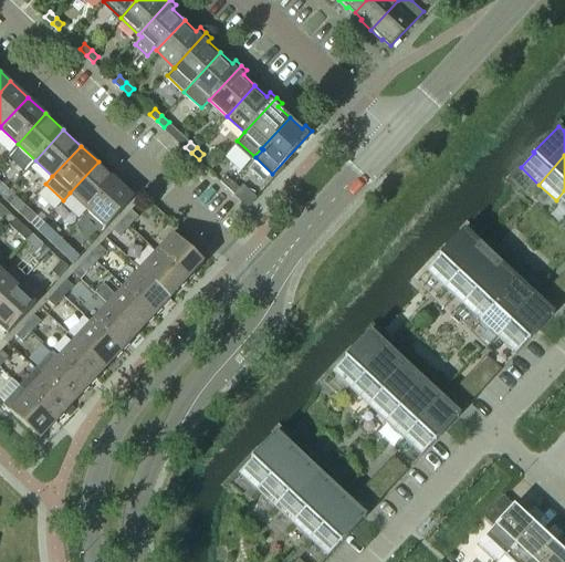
[(87,209),(116,178),(98,162),(70,193),(87,209)]
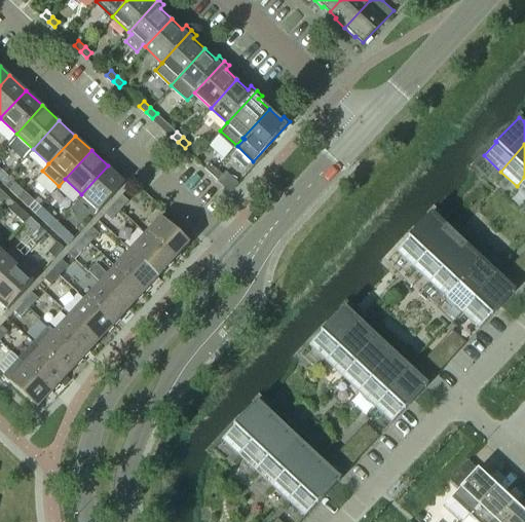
[(216,168),(209,161),(204,166),(211,173),(216,168)]
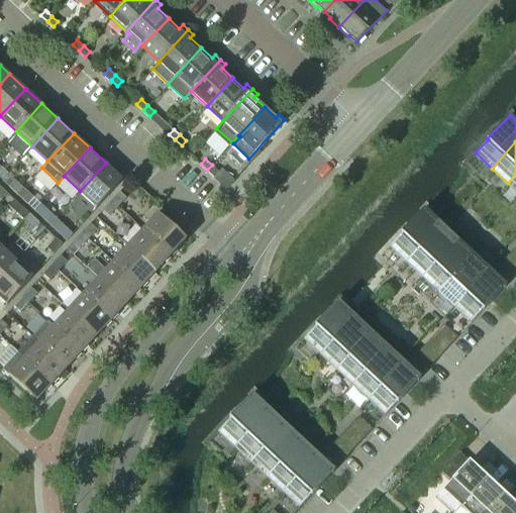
[(97,206),(122,178),(106,163),(80,191),(97,206)]
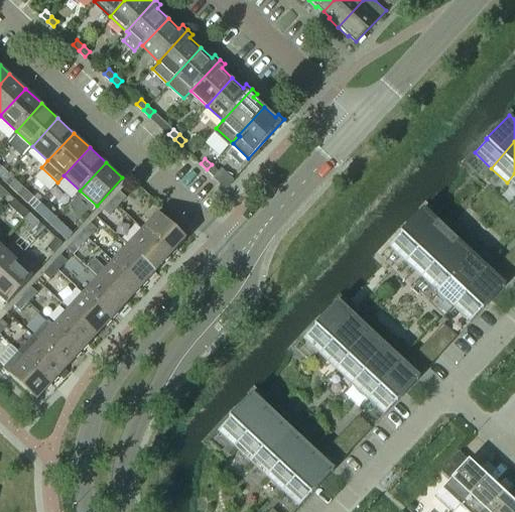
[(213,175),(218,170),(212,164),(207,169),(213,175)]
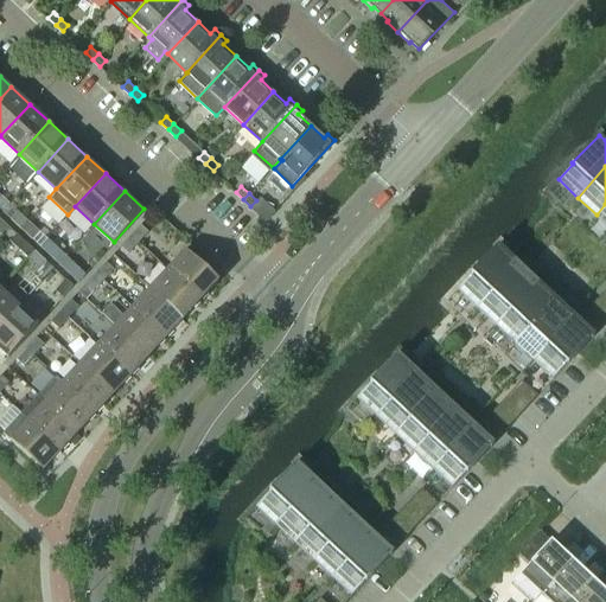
[(29,219),(18,209),(11,217),(21,226),(29,219)]
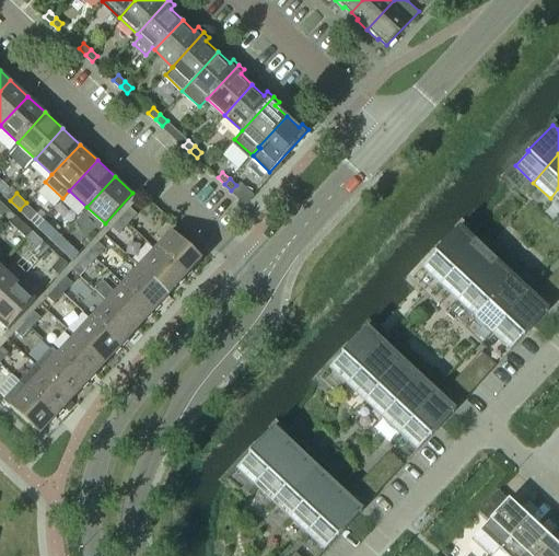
[(30,219),(36,211),(26,203),(20,209),(30,219)]
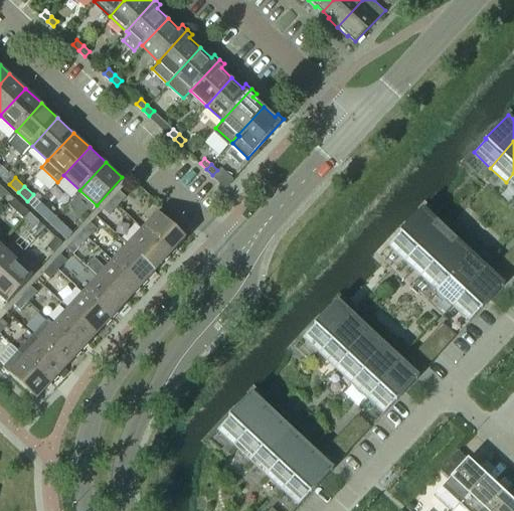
[(117,204),(126,195),(120,189),(111,198),(117,204)]
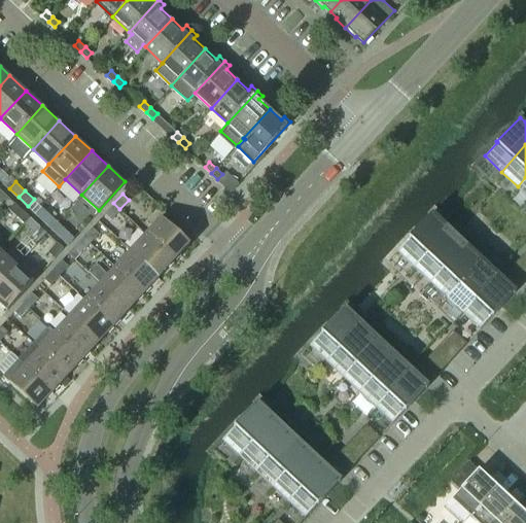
[(111,218),(119,209),(113,203),(105,212),(111,218)]
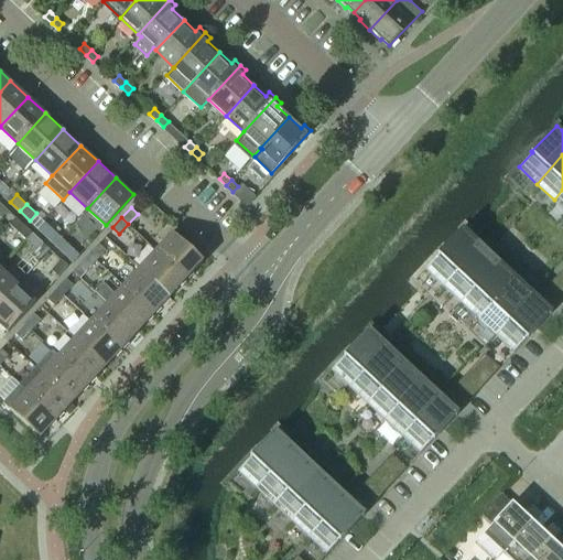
[(33,232),(22,223),(15,229),(26,238),(33,232)]
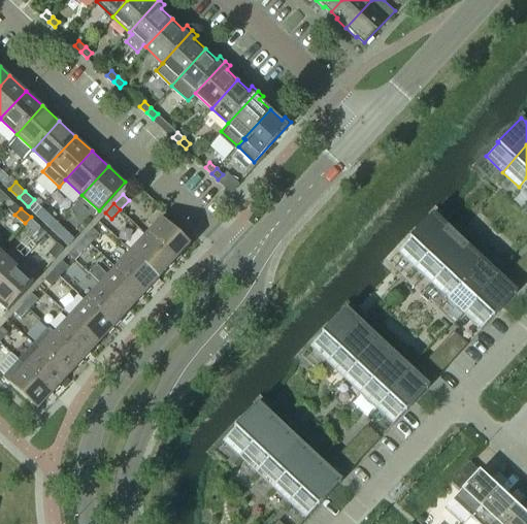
[(415,266),(451,228),(433,211),(409,236),(410,237),(405,242),(405,243),(398,251),(415,266)]
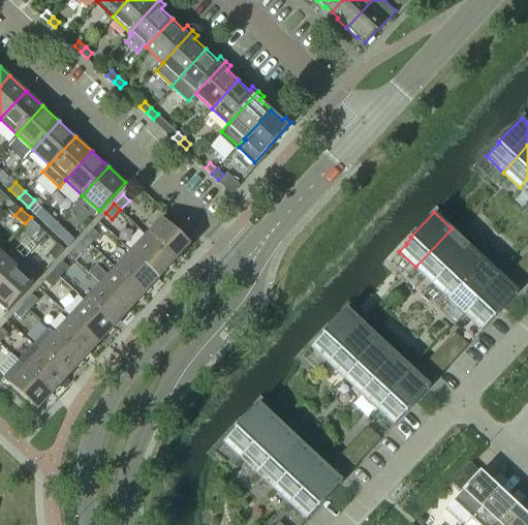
[(51,227),(57,221),(48,213),(41,219),(51,227)]
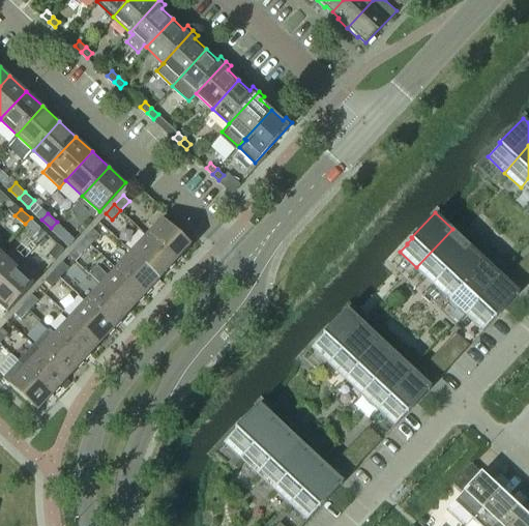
[(190,243),(163,216),(146,234),(175,260),(190,243)]
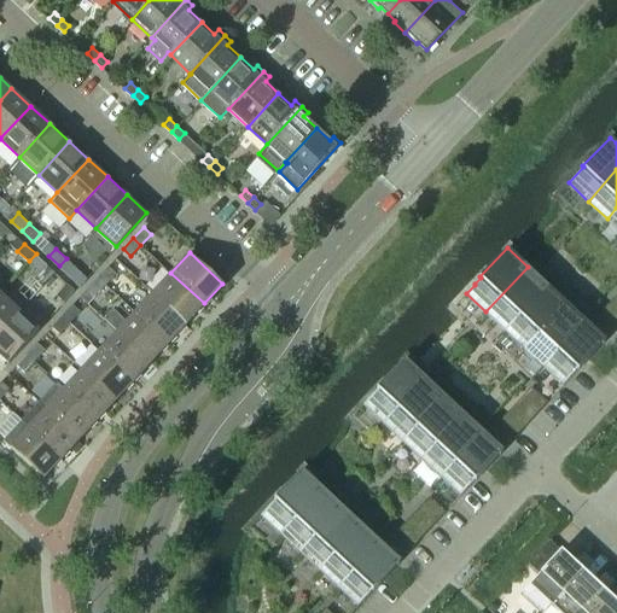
[(40,272),(47,263),(36,254),(29,261),(40,272)]
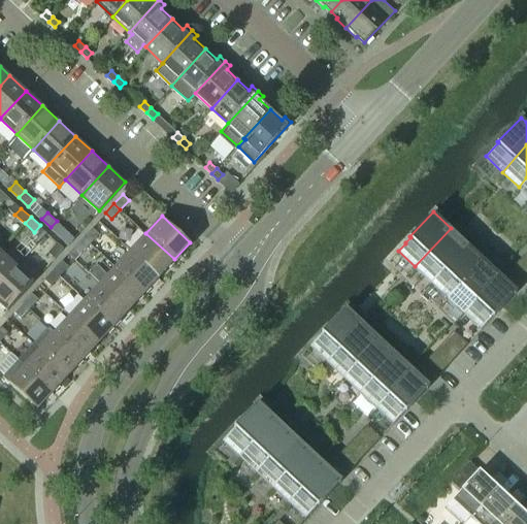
[(67,230),(57,221),(51,227),(61,236),(67,230)]
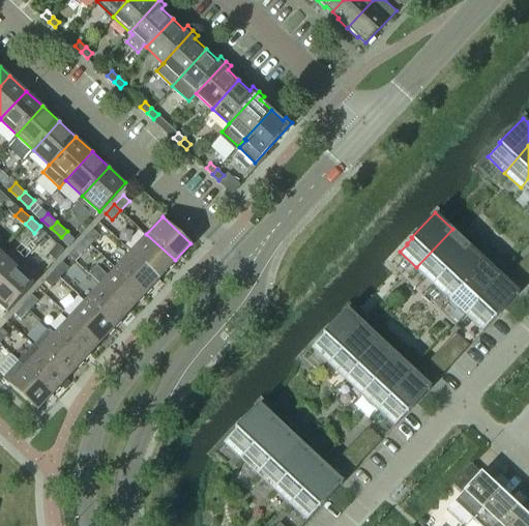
[(90,243),(99,234),(92,228),(84,237),(90,243)]
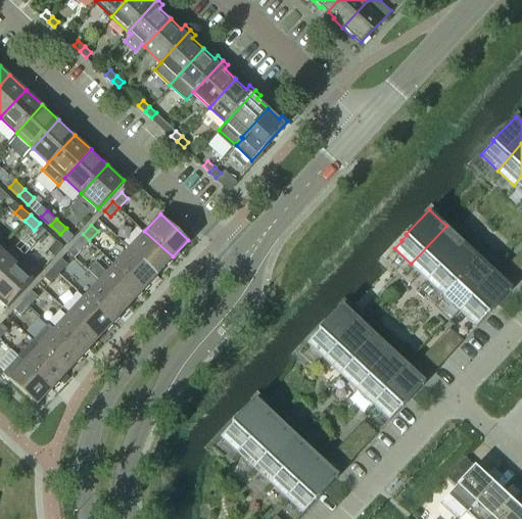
[(427,279),(463,240),(446,226),(411,264),(427,279)]
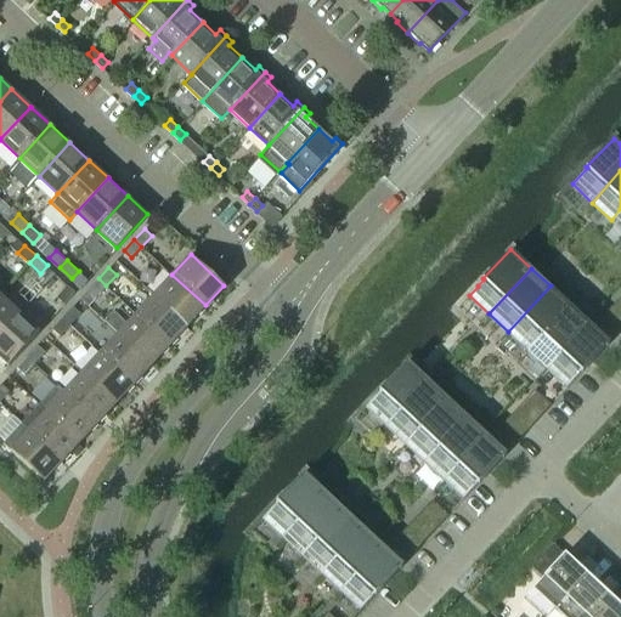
[(205,305),(171,275),(154,294),(187,324),(205,305)]
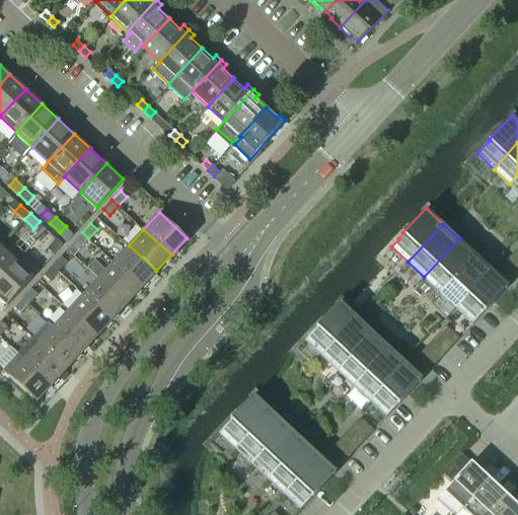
[(80,247),(88,238),(82,232),(73,241),(80,247)]
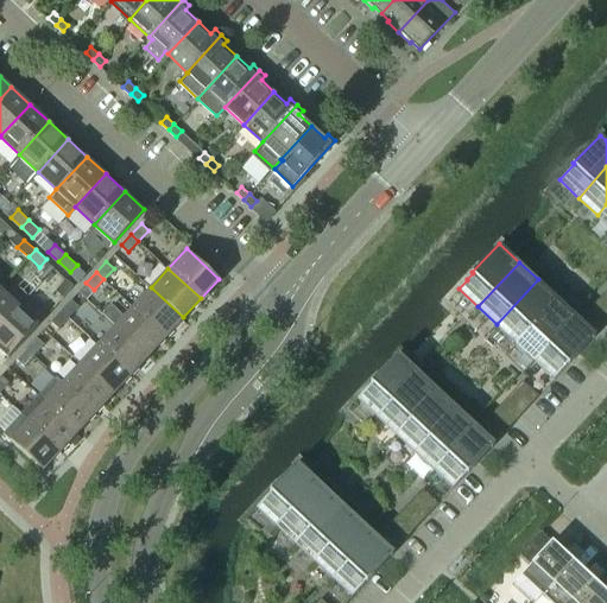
[(74,285),(63,275),(56,283),(67,293),(74,285)]
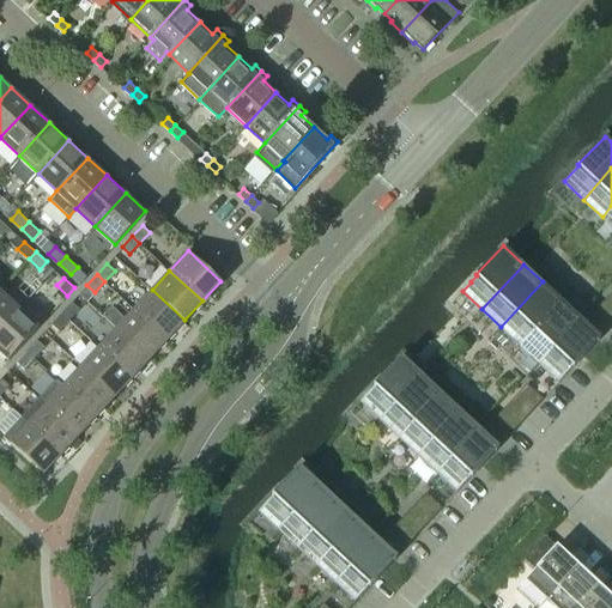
[(520,345),(562,299),(543,281),(501,327),(520,345)]
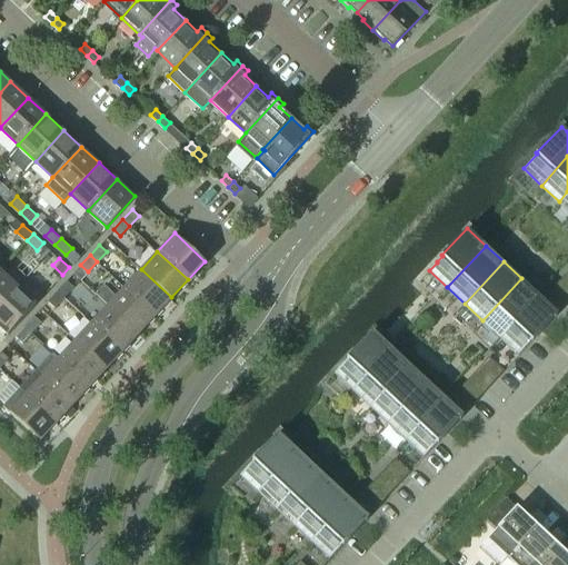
[(0,305),(18,286),(0,269),(0,305)]
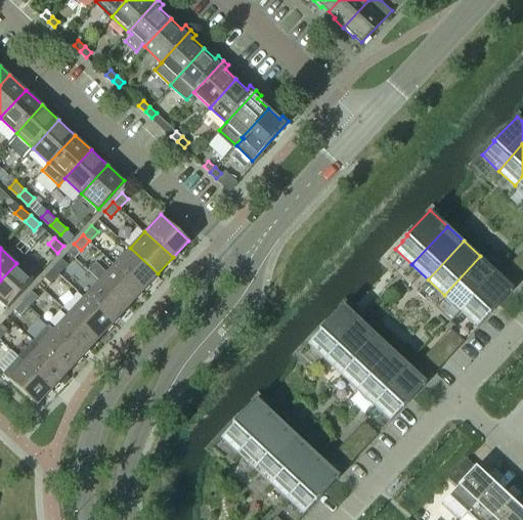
[(158,273),(130,248),(115,263),(142,290),(158,273)]
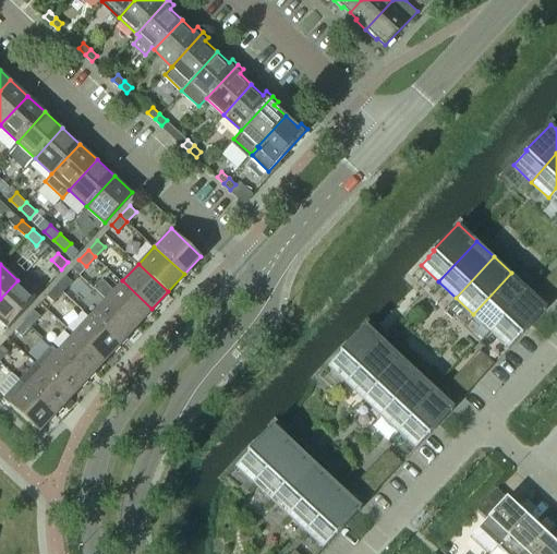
[(556,272),(553,268),(547,275),(556,285),(556,272)]
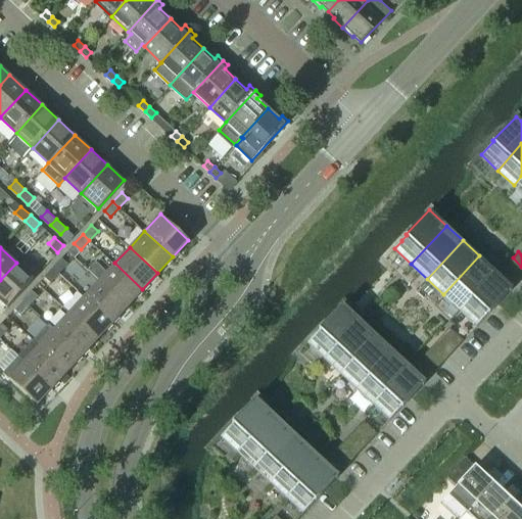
[(460,309),(495,271),(479,255),(443,294),(460,309)]
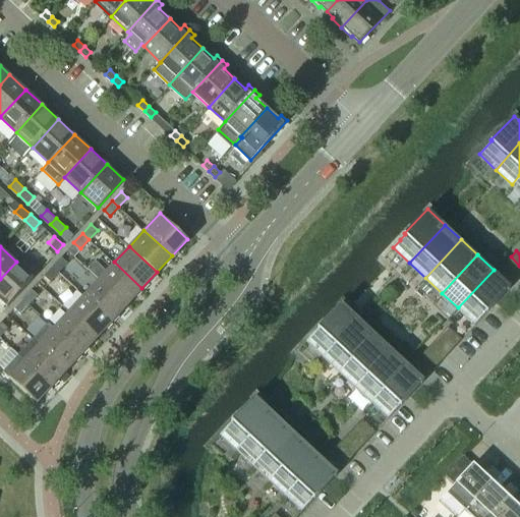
[(59,271),(67,262),(61,255),(52,265),(59,271)]
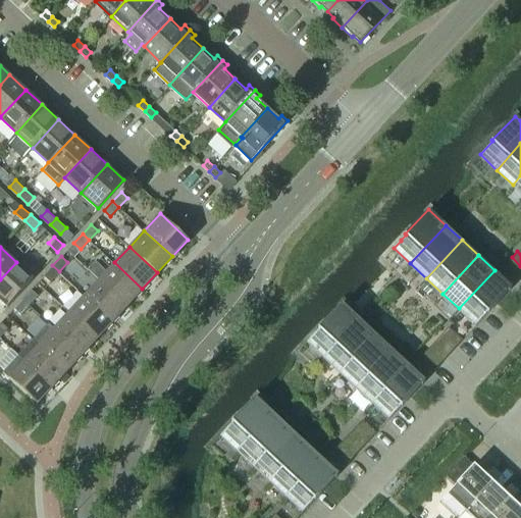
[(519,276),(520,275),(520,266),(512,257),(506,264),(519,276)]
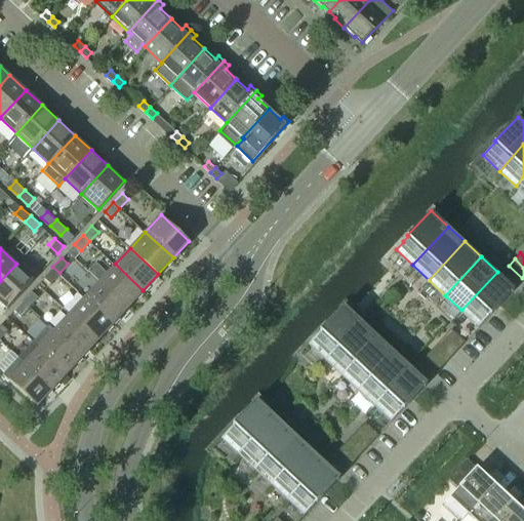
[(115,264),(108,272),(96,261),(88,269),(99,280),(128,307),(143,290),(115,264)]
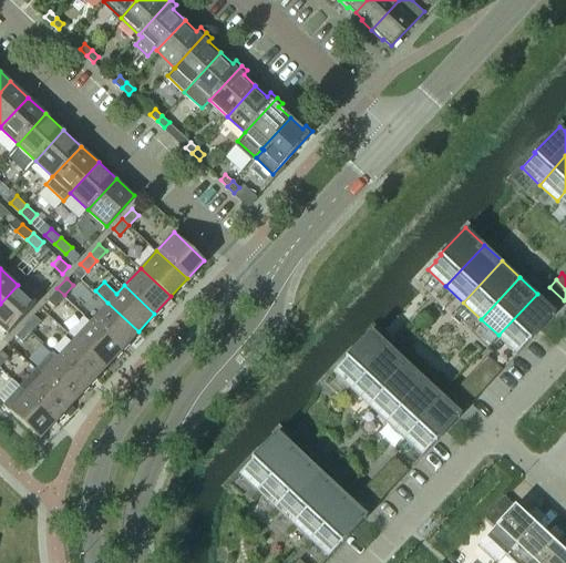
[(0,325),(8,331),(35,302),(18,285),(0,304),(0,325)]
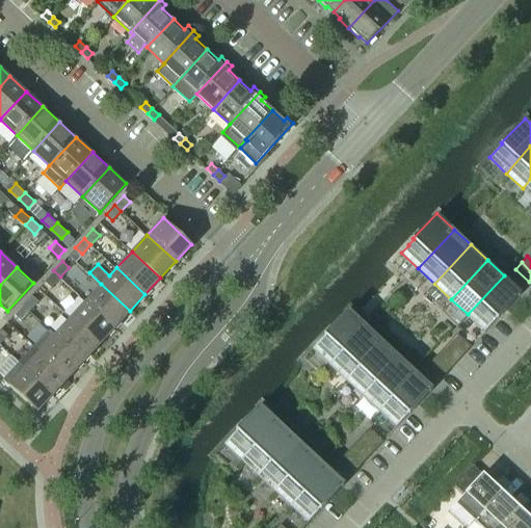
[(51,286),(60,276),(53,270),(45,280),(51,286)]
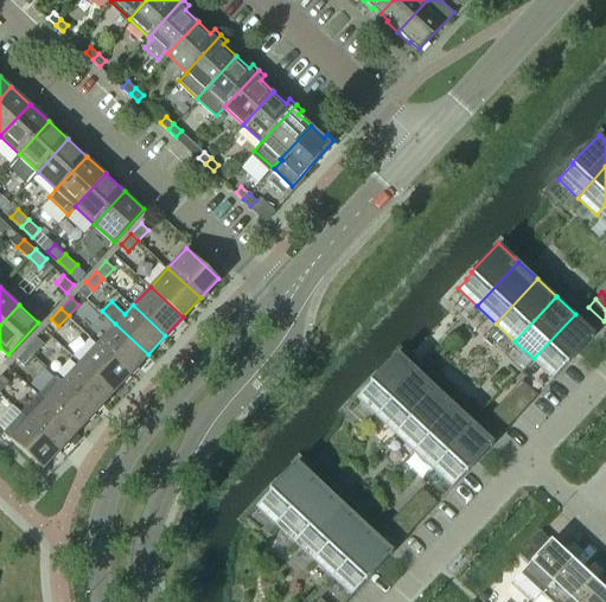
[(568,362),(593,334),(594,333),(575,314),(534,358),(553,377),(567,360),(568,362)]
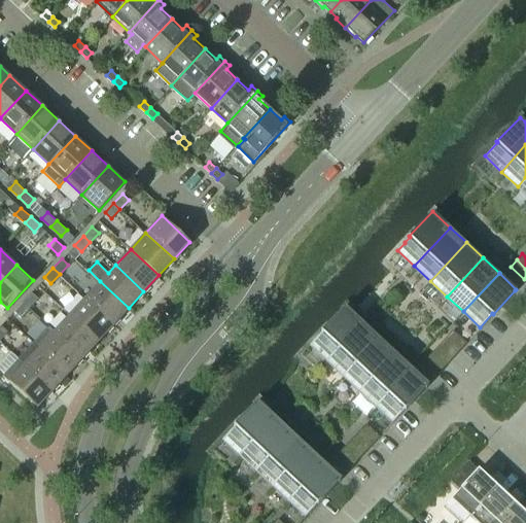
[(129,308),(100,281),(85,298),(113,324),(129,308)]
